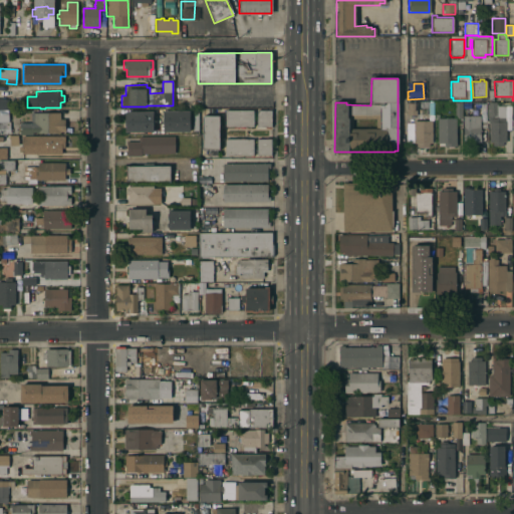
[(0,99),(8,99),(8,109),(0,109),(0,99)]
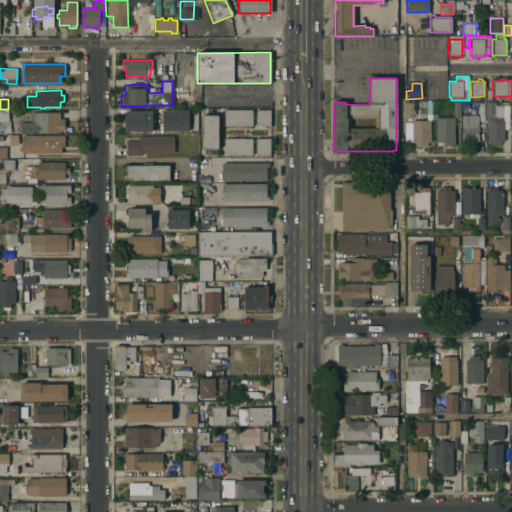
[(425,120),(425,114),(426,114),(426,104),(422,104),(422,101),(426,101),(426,102),(431,102),(431,121),(429,121),(429,143),(426,143),(426,146),(415,146),(415,143),(411,143),(411,120),(425,120)]
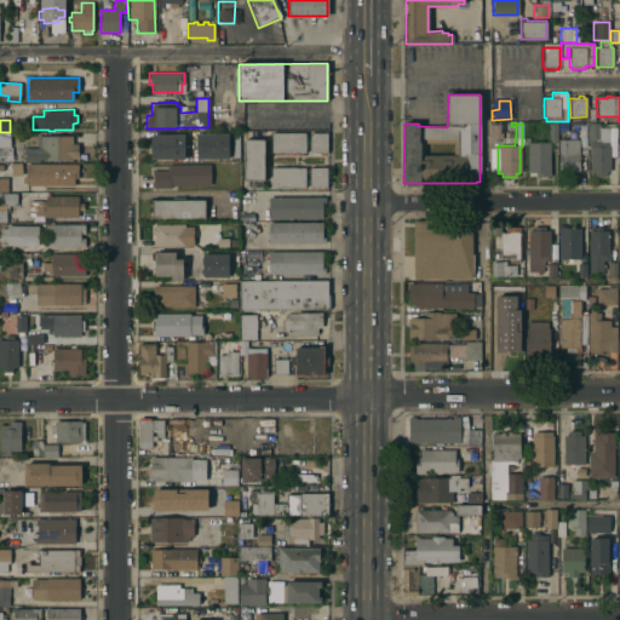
[(586,122),(585,136),(574,136),(574,133),(570,133),(570,122),(586,122)]
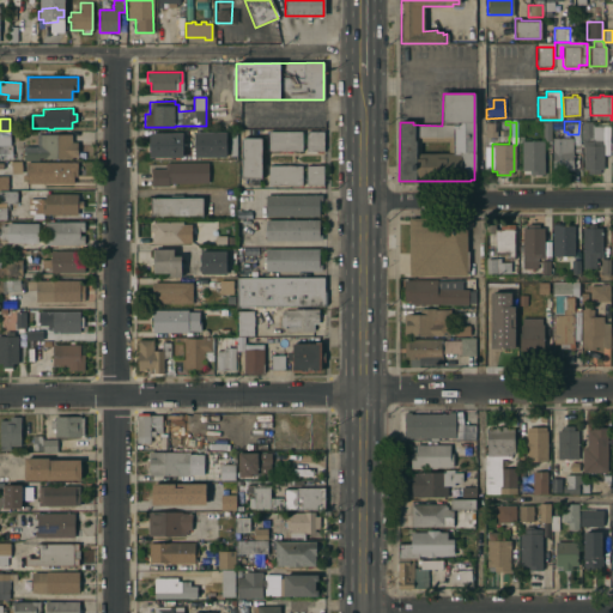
[(529,175),(529,174),(522,174),(522,171),(521,171),(521,144),(519,144),(519,137),(522,137),(522,141),(542,141),(541,122),(550,122),(550,149),(542,149),(544,175),(529,175)]
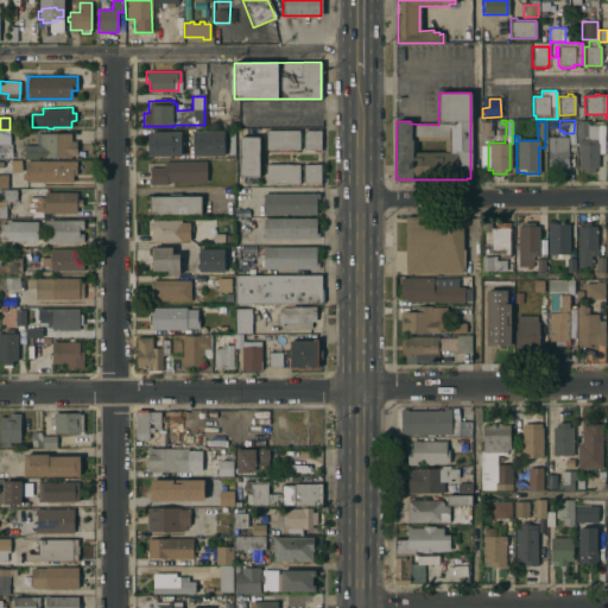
[(593,169),(593,172),(582,172),(582,169),(578,169),(577,146),(576,146),(576,124),(577,124),(577,121),(587,121),(587,126),(596,126),(596,140),(596,145),(597,145),(597,169),(593,169)]
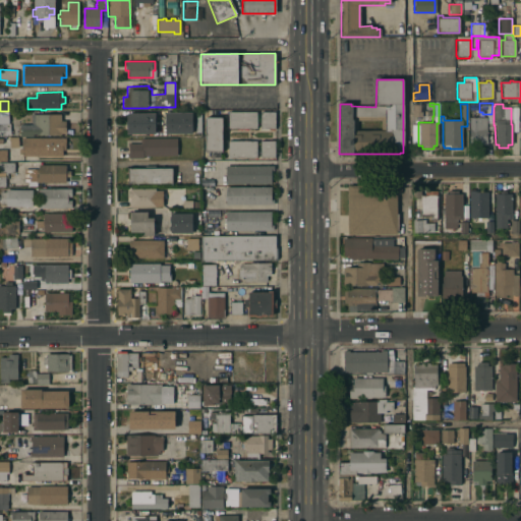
[(412,117),(412,105),(421,105),(421,117),(412,117)]
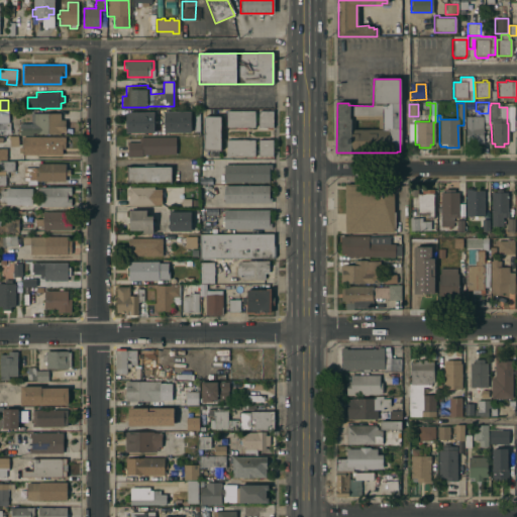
[(190,132),(164,132),(164,123),(163,123),(163,117),(164,117),(164,111),(190,111),(190,132)]
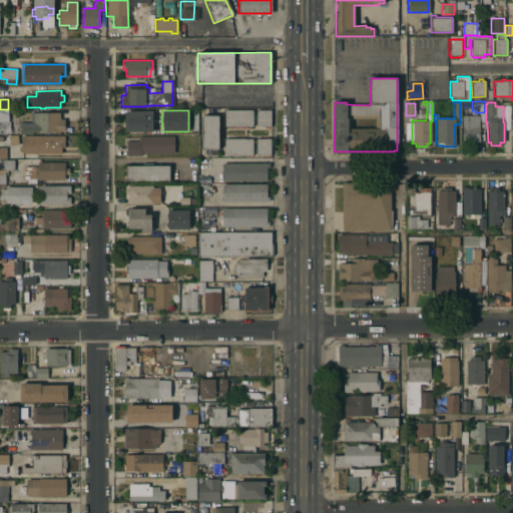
[(244,126),(244,127),(238,127),(238,126),(237,126),(237,127),(232,127),(232,126),(224,126),(224,110),(252,110),(252,126),(244,126)]
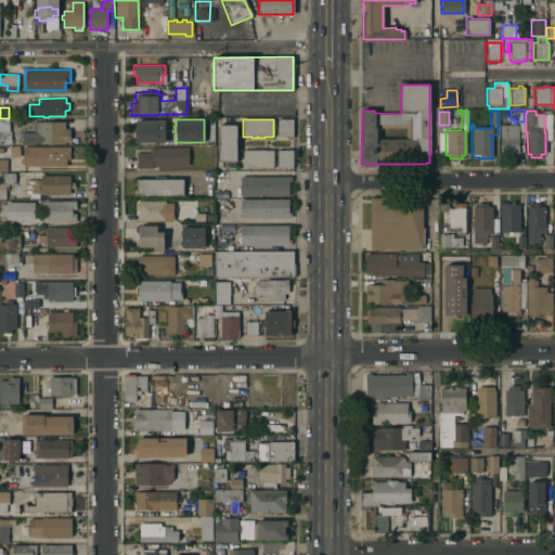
[(292,137),(292,138),(286,138),(286,137),(276,137),(276,119),(292,119),(293,137),(292,137)]
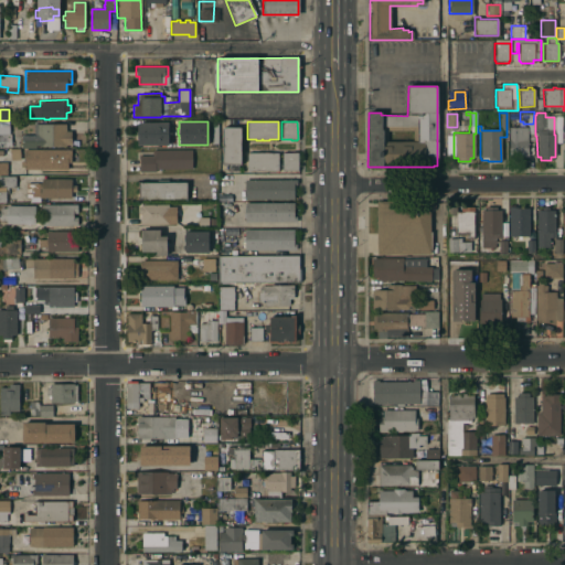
[(168,145),(138,145),(138,139),(136,139),(136,131),(138,131),(138,123),(168,123),(168,145)]
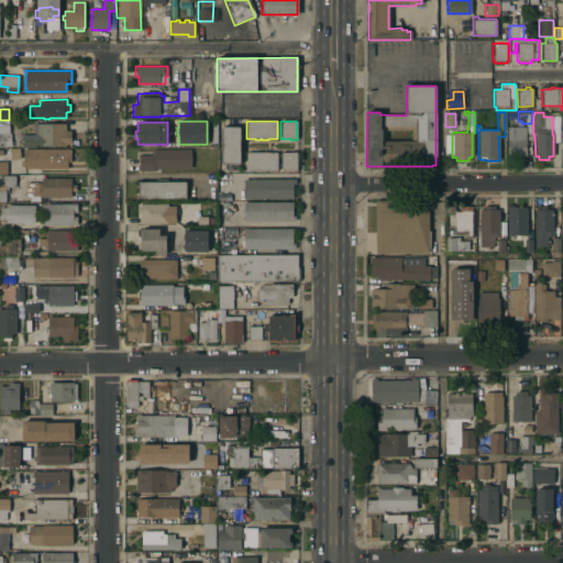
[(65,130),(70,130),(70,144),(65,144),(65,145),(35,145),(35,147),(21,147),(21,144),(19,144),(19,138),(21,138),(21,134),(34,134),(34,123),(65,123),(65,130)]
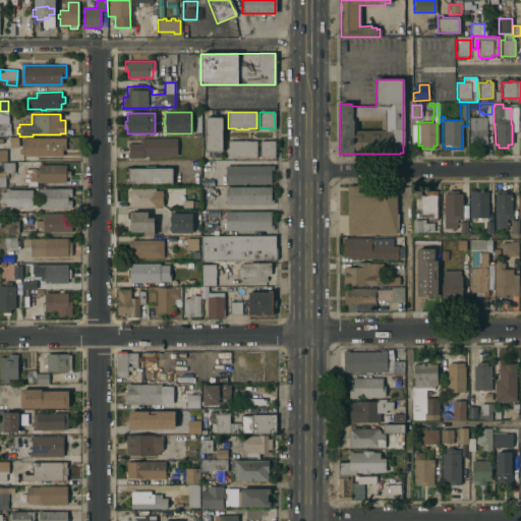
[(222,117),(222,131),(225,131),(225,137),(222,137),(222,152),(219,152),(219,158),(211,158),(211,152),(205,152),(205,117),(222,117)]
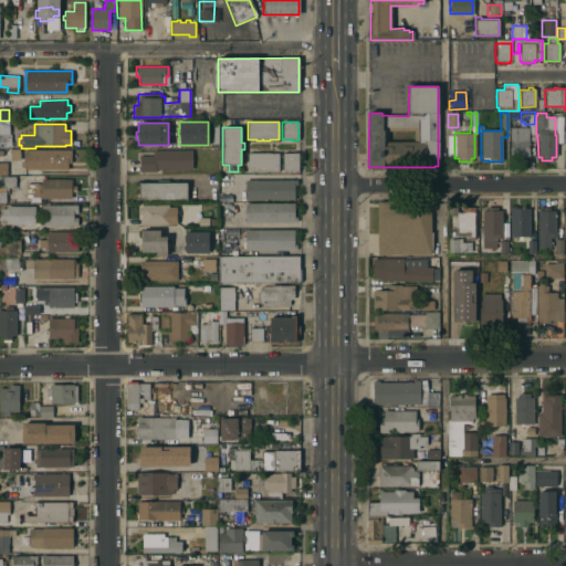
[(527,128),(527,158),(522,158),(522,159),(512,159),(512,157),(509,157),(509,128),(527,128)]
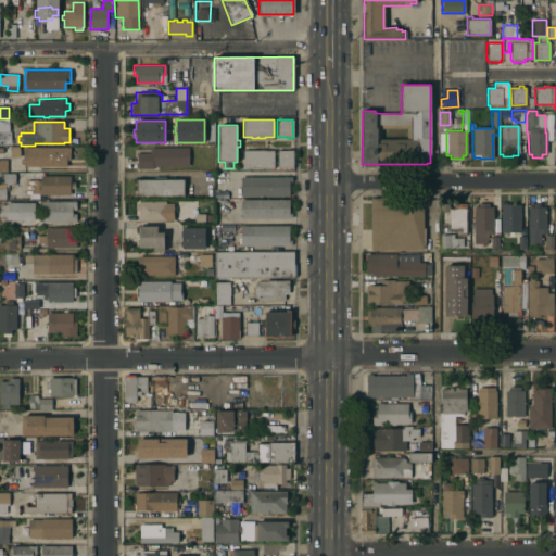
[(0,144),(0,130),(1,130),(1,131),(10,131),(10,144),(0,144)]
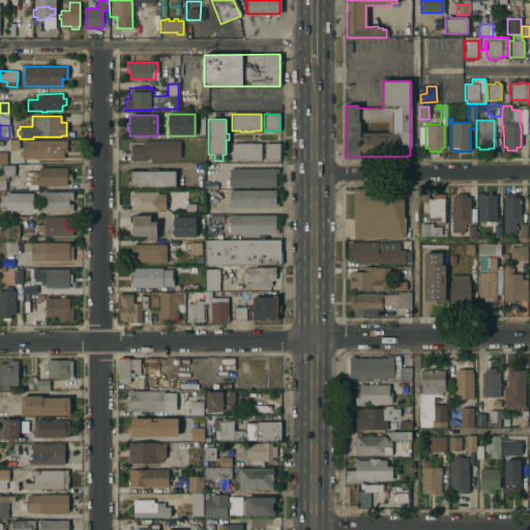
[(9,140),(19,139),(19,149),(9,150),(9,140)]
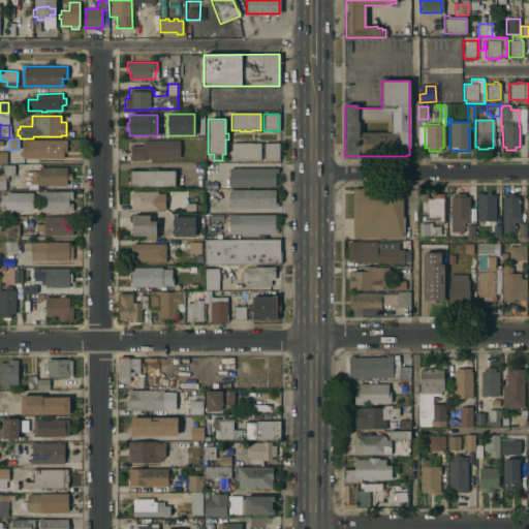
[(66,152),(63,152),(63,158),(23,158),(23,156),(19,156),(19,151),(22,151),(22,139),(66,139),(66,152)]
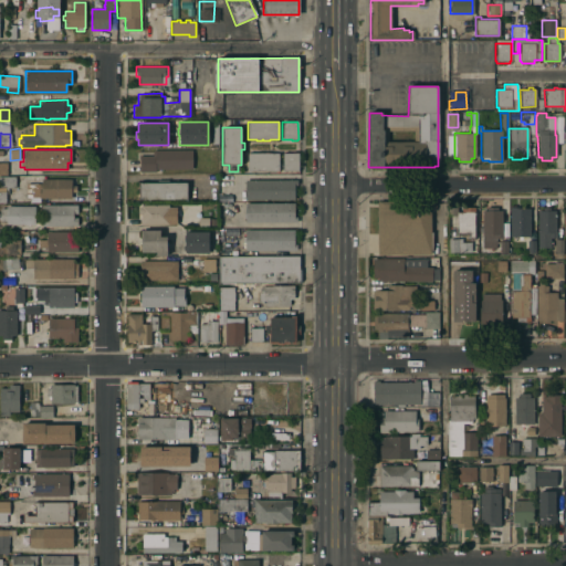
[(191,169),(155,169),(155,171),(139,171),(139,156),(153,156),(153,150),(191,150),(191,169)]
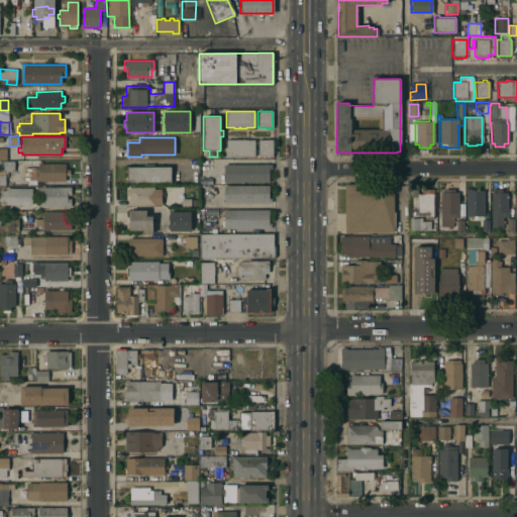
[(254,156),(226,156),(226,139),(254,139),(254,156)]
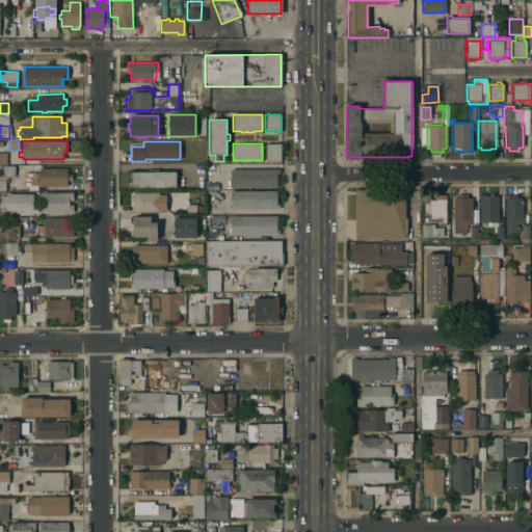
[(280,143),(281,160),(265,160),(265,144),(280,143)]
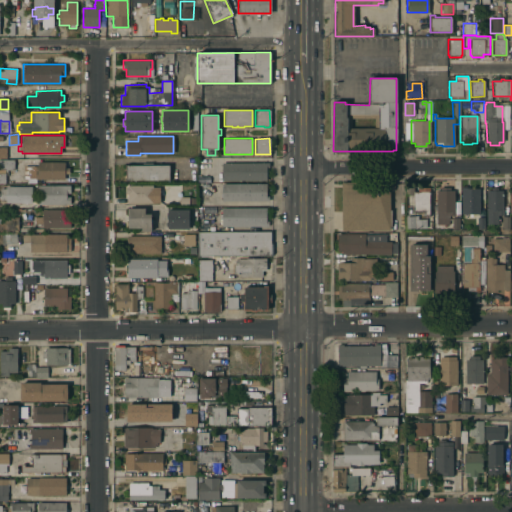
[(0,160),(14,160),(14,170),(5,170),(5,183),(0,183),(0,160)]
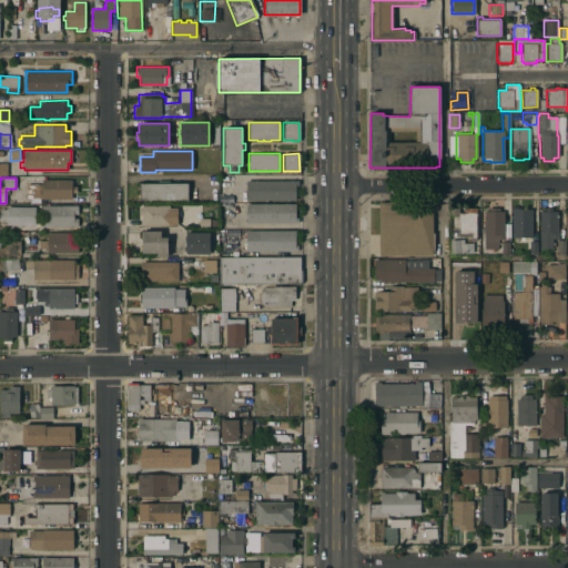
[(39,199),(39,184),(41,184),(41,180),(71,180),(71,186),(77,186),(77,192),(71,192),(71,199),(39,199)]
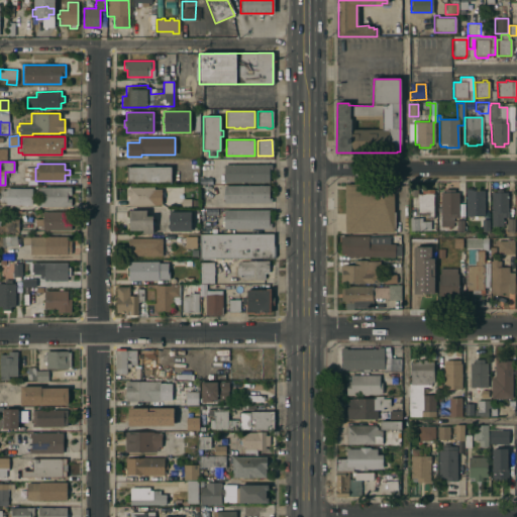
[(272,169),(269,169),(269,182),(224,183),(224,165),(272,165),(272,169)]
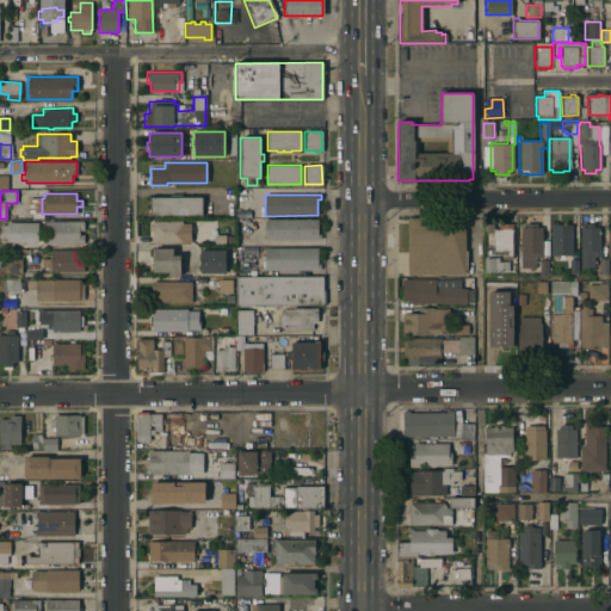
[(202,215),(150,215),(150,211),(148,211),(148,208),(150,208),(150,197),(202,197),(202,215)]
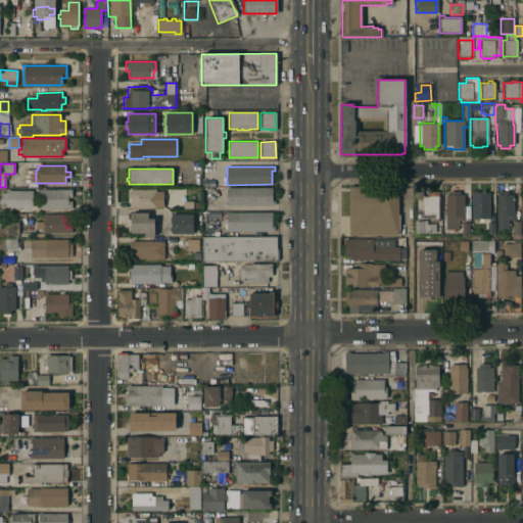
[(396,188),(399,188),(399,194),(396,194),(397,215),(398,215),(398,232),(397,232),(397,235),(348,236),(347,186),(396,186),(396,187),(396,188)]
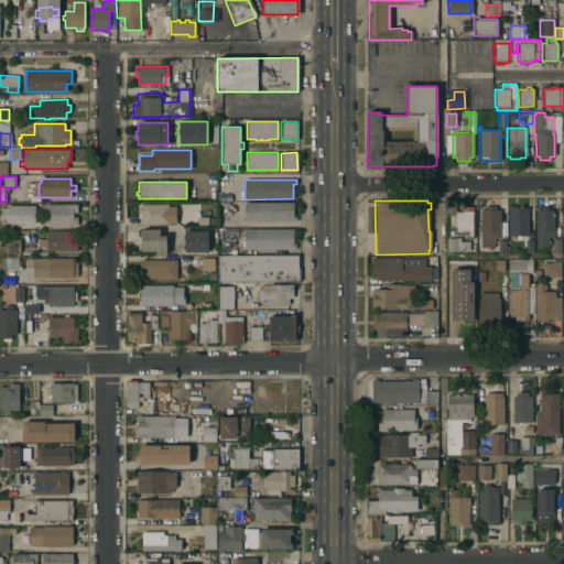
[(245,220),(245,217),(242,217),(242,213),(245,213),(245,202),(293,203),(293,216),(295,216),(295,221),(245,220)]
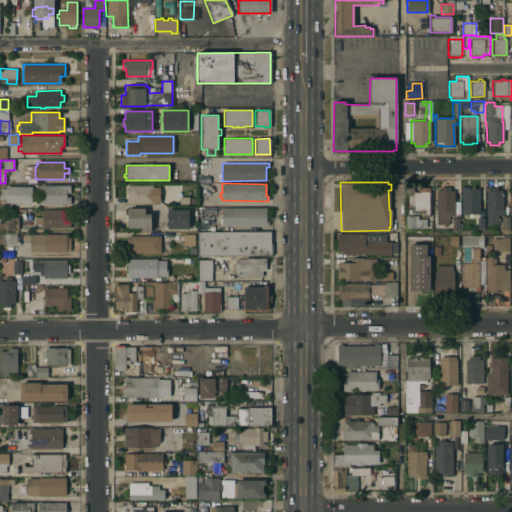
[(70,193),(66,193),(66,197),(70,197),(70,204),(38,204),(37,186),(70,185),(70,193)]
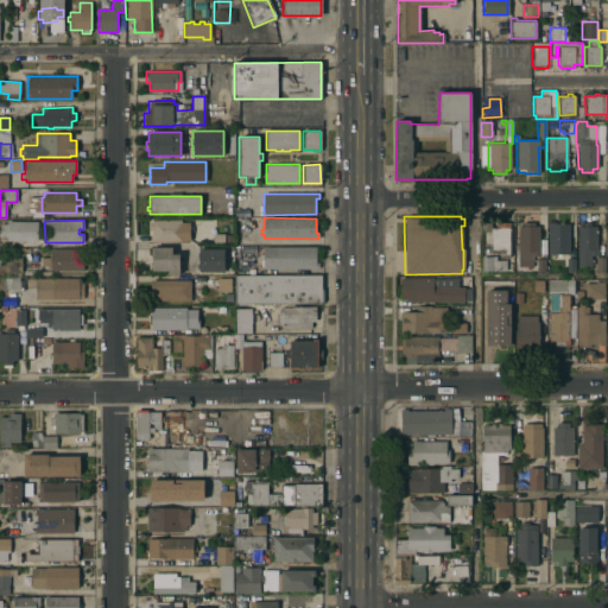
[(181,223),(189,223),(189,240),(181,240),(181,241),(151,241),(151,230),(150,230),(149,222),(151,222),(151,220),(181,220),(181,223)]
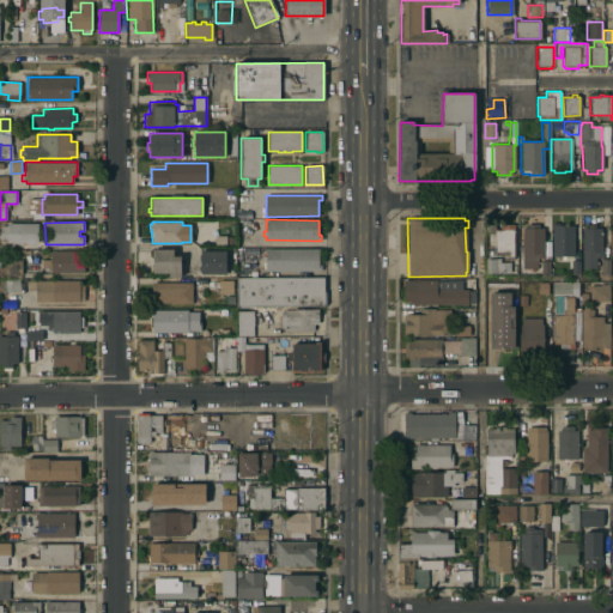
[(36,243),(6,243),(6,240),(0,238),(0,225),(6,225),(6,223),(37,223),(36,243)]
